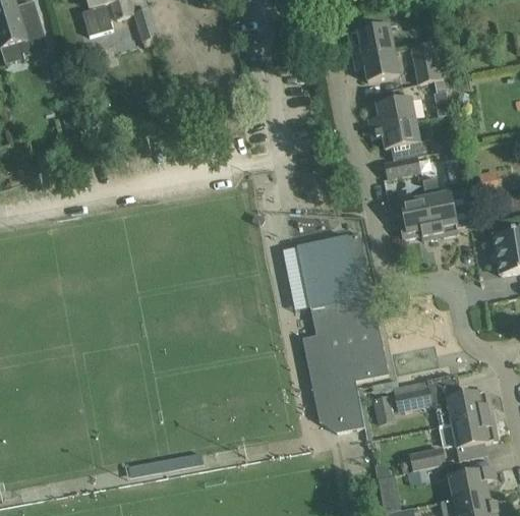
[(9,0),(5,1),(5,0),(0,0),(0,50),(18,44),(22,56),(46,48),(32,4),(16,9),(13,0),(9,0)]
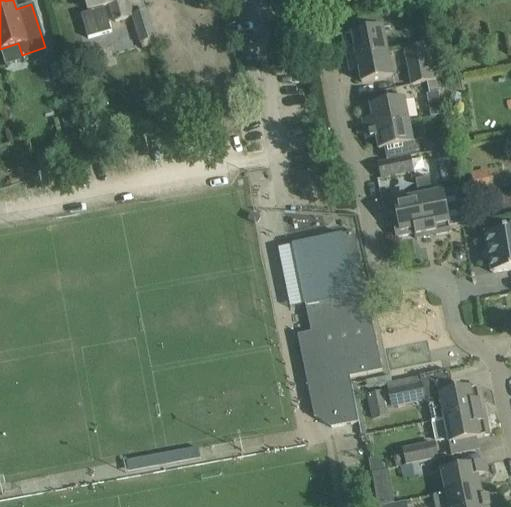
[(86,0),(88,7),(109,0),(114,18),(128,14),(124,0),(86,0)]
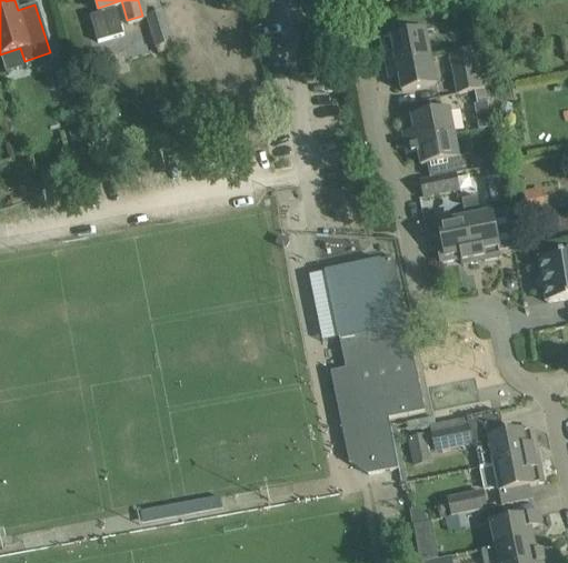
[(97,38),(122,30),(115,4),(89,12),(97,38)]
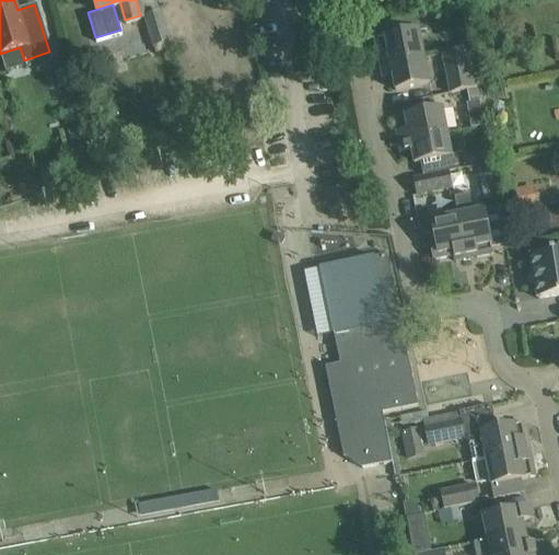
[(153,42),(170,37),(161,8),(144,12),(153,42)]
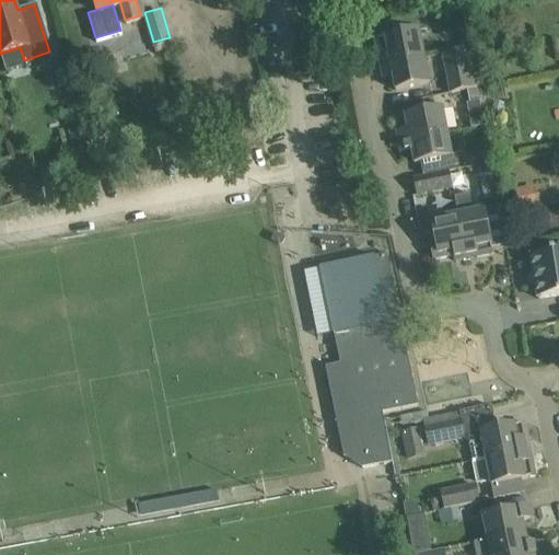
[(382,61),(423,53),(418,26),(424,25),(422,11),(395,16),(398,31),(374,35),(377,51),(380,51),(382,61)]
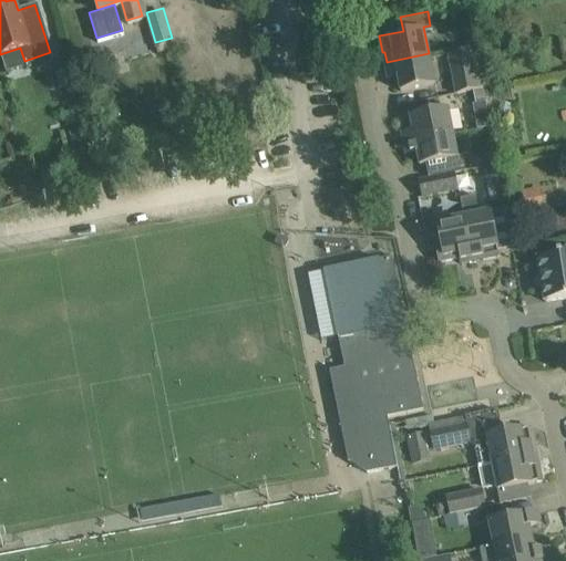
[(456,90),(473,86),(483,84),(474,44),(449,50),(456,90)]
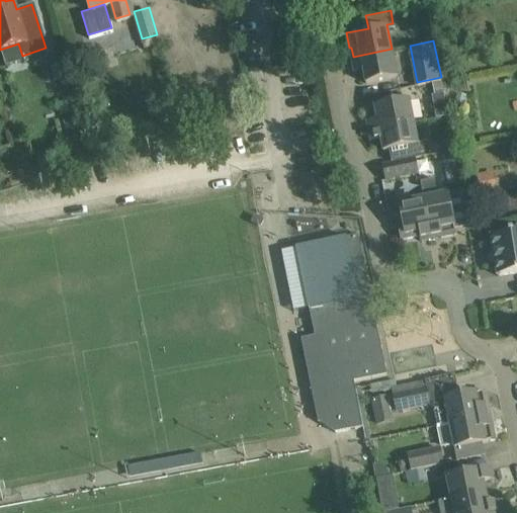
[(392,49),(353,57),(355,65),(352,66),(352,67),(361,65),(364,79),(384,75),(397,73),(392,49)]
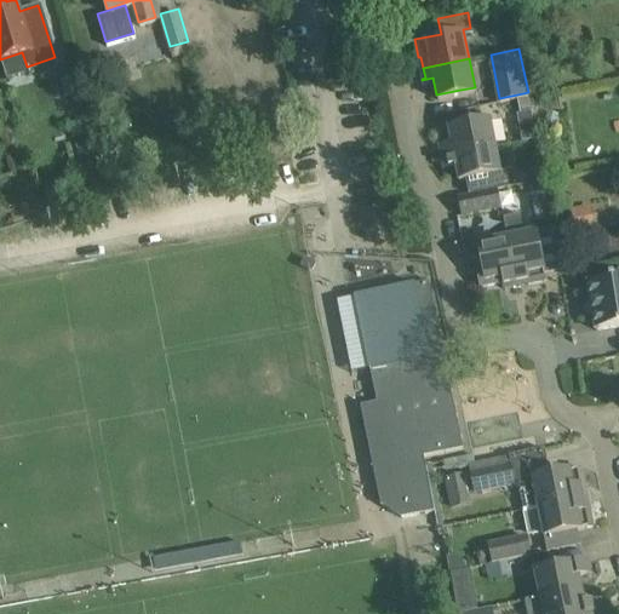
[(528,92),(517,95),(520,109),(531,107),(528,92)]
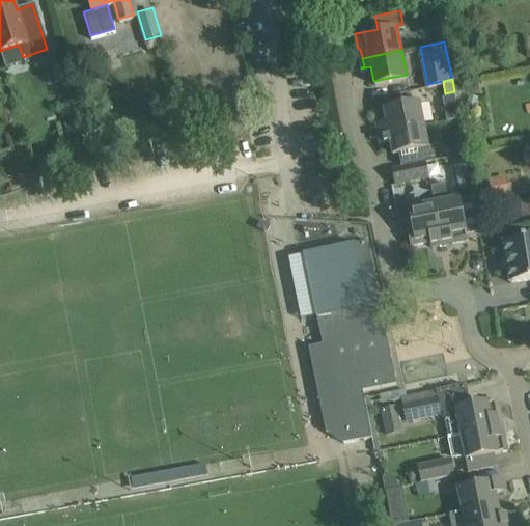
[(77,118),(71,99),(59,103),(65,122),(77,118)]
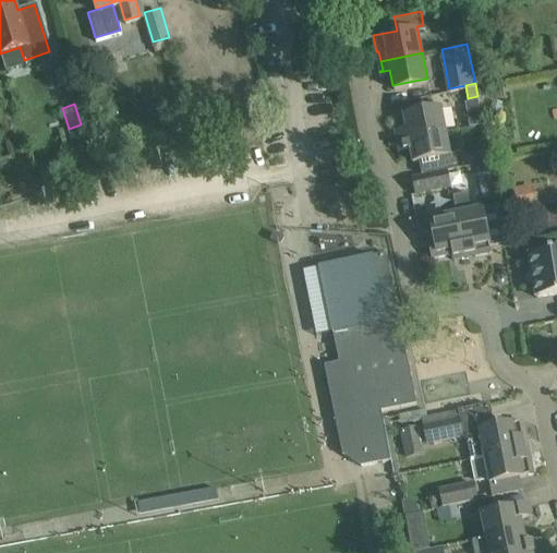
[(394,127),(396,137),(445,128),(440,104),(436,105),(419,108),(402,111),(404,124),(394,127)]
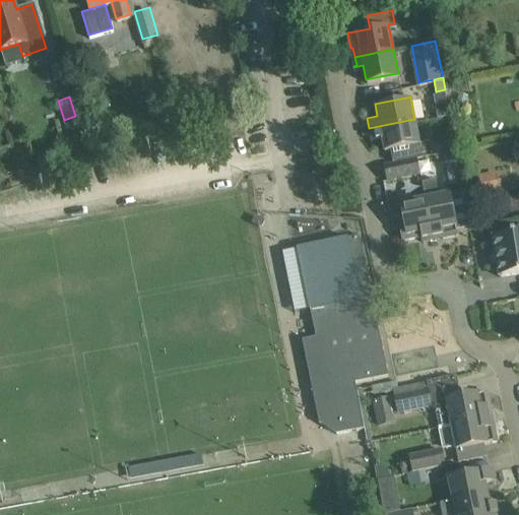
[(414,119),(369,128),(371,137),(381,135),(384,147),(389,146),(392,159),(402,157),(415,154),(422,153),(426,152),(423,140),(418,140),(414,119)]
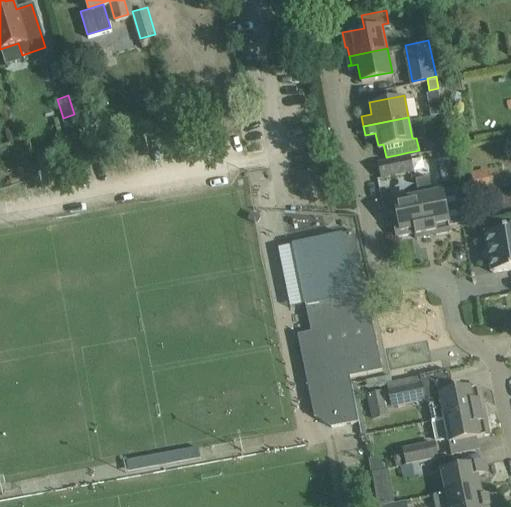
[(436,148),(443,179),(454,177),(448,145),(436,148)]
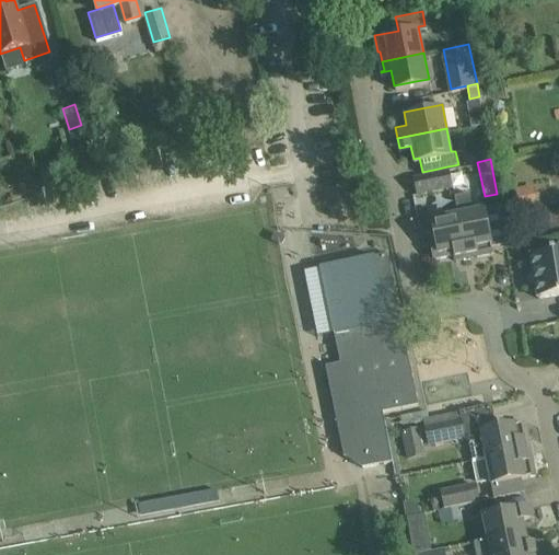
[(422,172),(412,174),(417,191),(451,184),(447,166),(433,170),(422,172)]
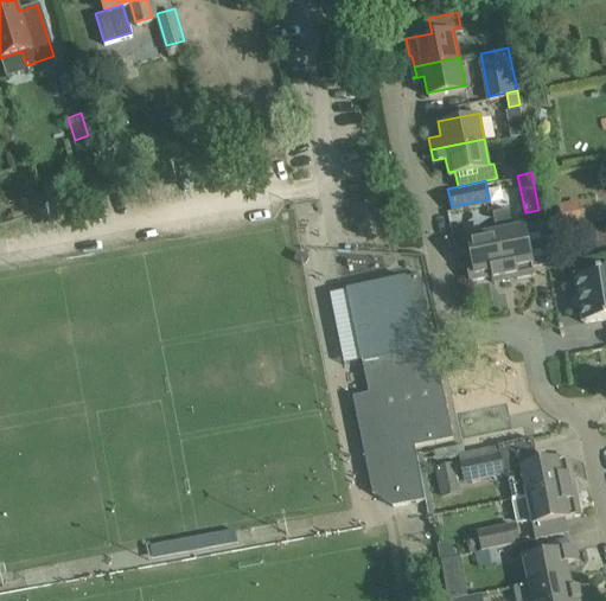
[(578,218),(573,198),(559,200),(562,221),(578,218)]
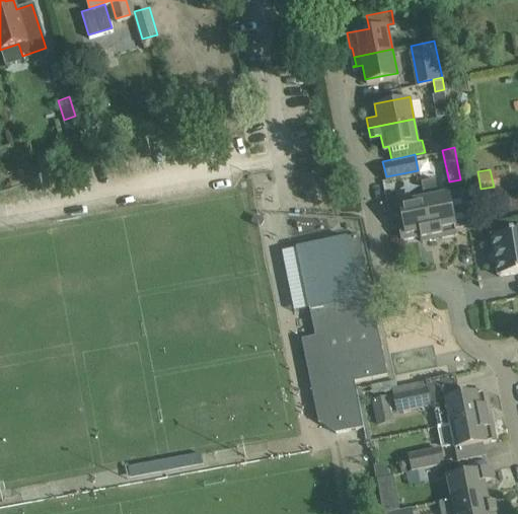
[(420,178),(423,195),(431,233),(440,231),(441,234),(456,231),(447,190),(438,192),(434,176),(420,178)]
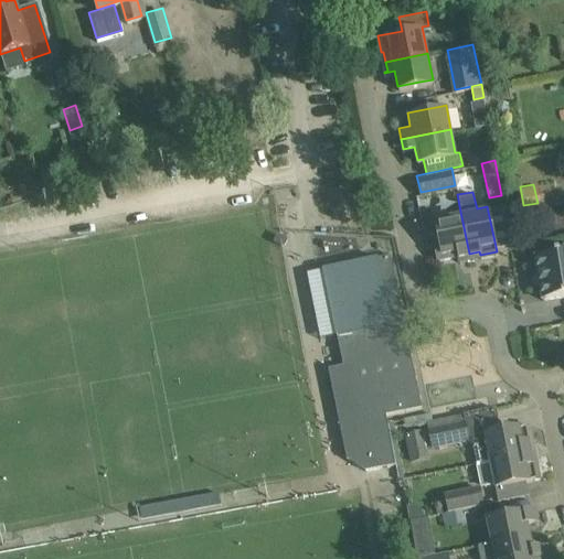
[(459,256),(469,254),(460,212),(435,217),(439,242),(434,243),(437,257),(458,254),(459,259),(460,259),(459,256)]
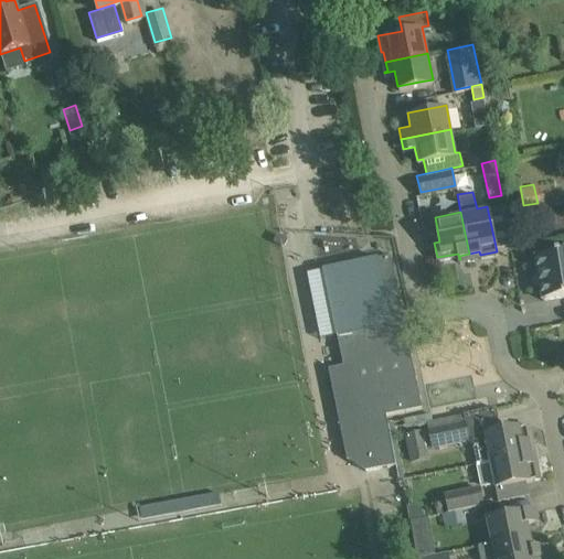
[(285,235),(276,230),(273,238),(280,243),(285,235)]
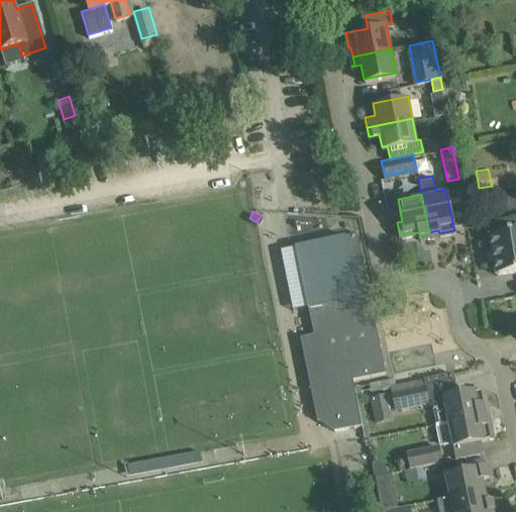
[(515,226),(489,231),(492,246),(491,246),(491,248),(492,248),(493,254),(492,254),(492,257),(494,257),(496,272),(515,268),(515,226)]
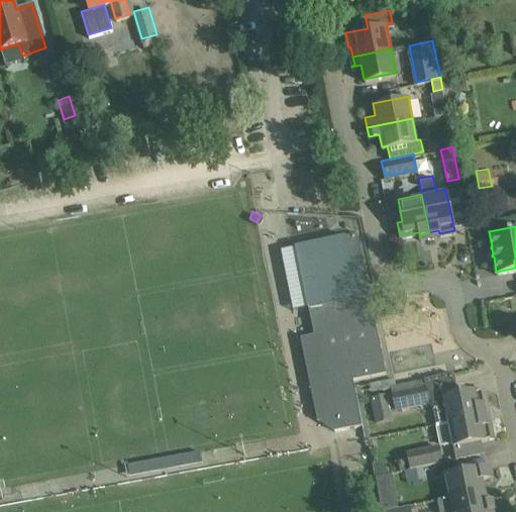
[(305,241),(295,242),(308,303),(313,331),(314,336),(300,339),(316,416),(333,428),(345,425),(359,423),(362,422),(353,384),(352,377),(385,370),(380,344),(356,230),(305,241)]
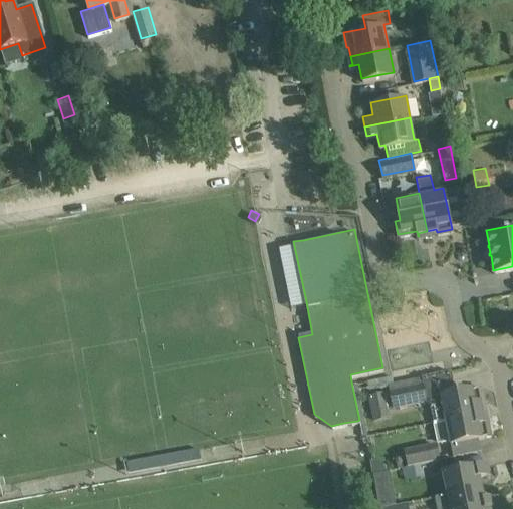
[(393,380),(391,372),(377,375),(379,384),(393,380)]
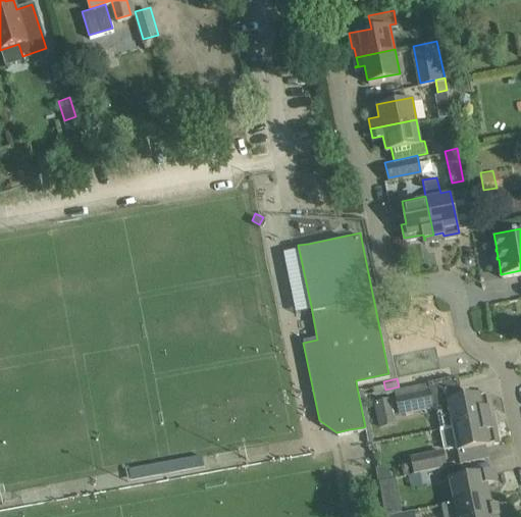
[(432,404),(428,389),(397,396),(401,411),(432,404)]
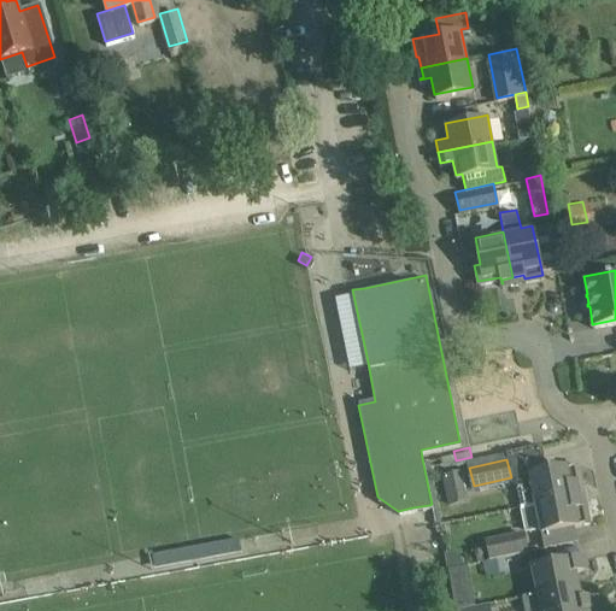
[(520,473),(522,482),(516,483),(520,503),(534,500),(580,491),(578,480),(581,480),(578,462),(520,473)]
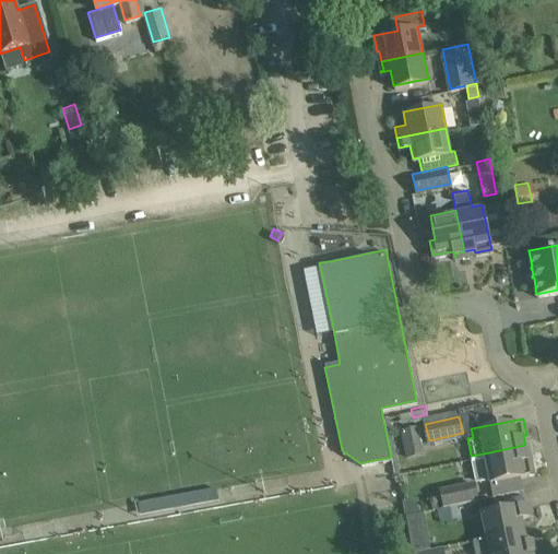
[(405,455),(424,451),(418,423),(400,426),(405,455)]
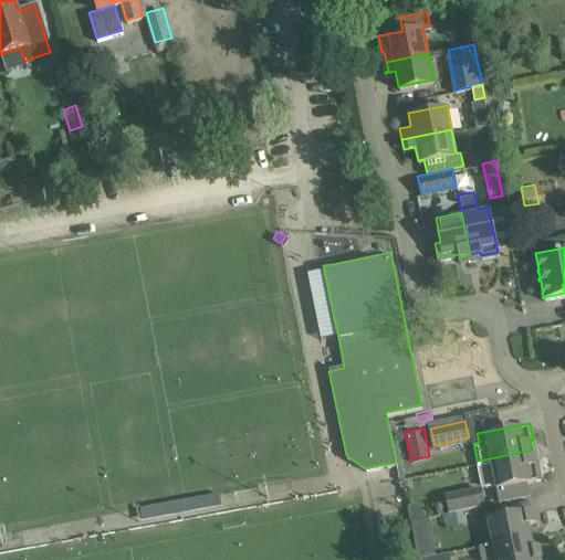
[(532,450),(490,458),(477,461),(481,481),(485,484),(494,482),(495,485),(540,476),(537,460),(534,460),(532,450)]
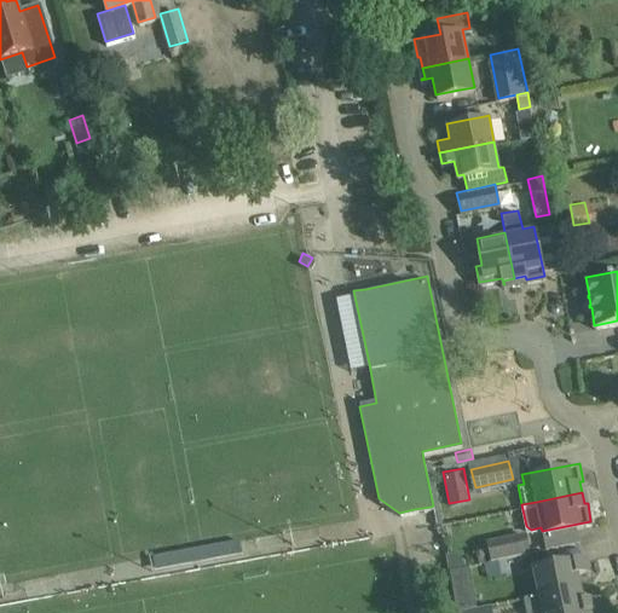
[(527,550),(524,531),(486,538),(490,557),(503,554),(527,550)]
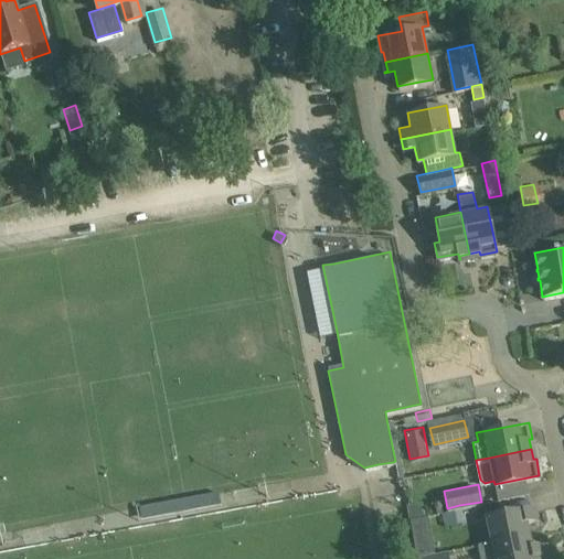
[(138,514),(220,505),(217,491),(137,500),(138,514)]
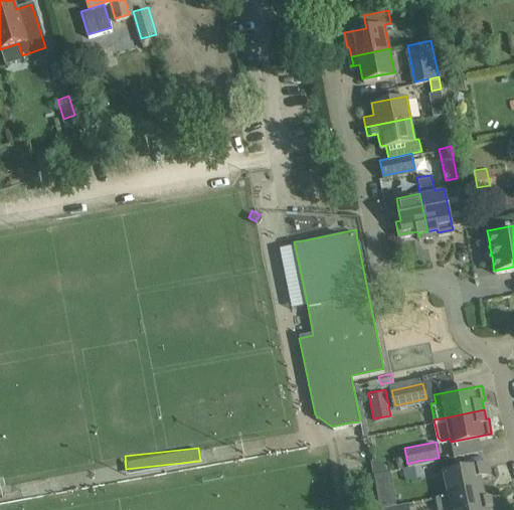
[(409,475),(421,473),(418,461),(407,464),(409,475)]
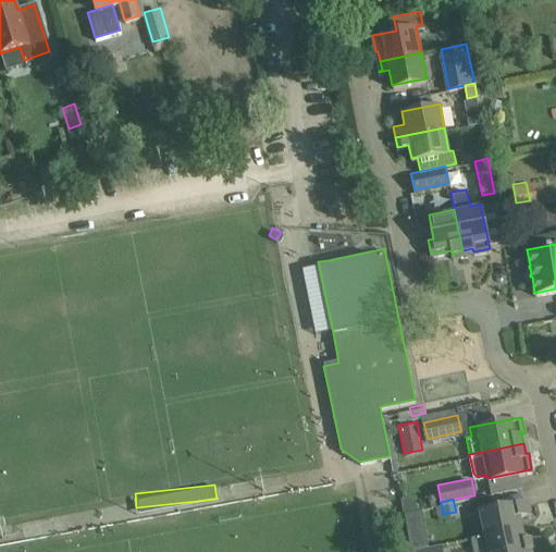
[(479,510),(484,532),(521,526),(519,513),(530,511),(528,500),(479,510)]
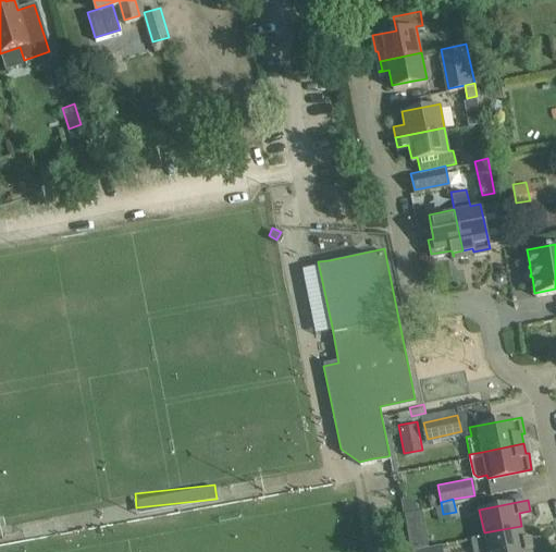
[(422,508),(405,511),(406,523),(423,520),(422,508)]
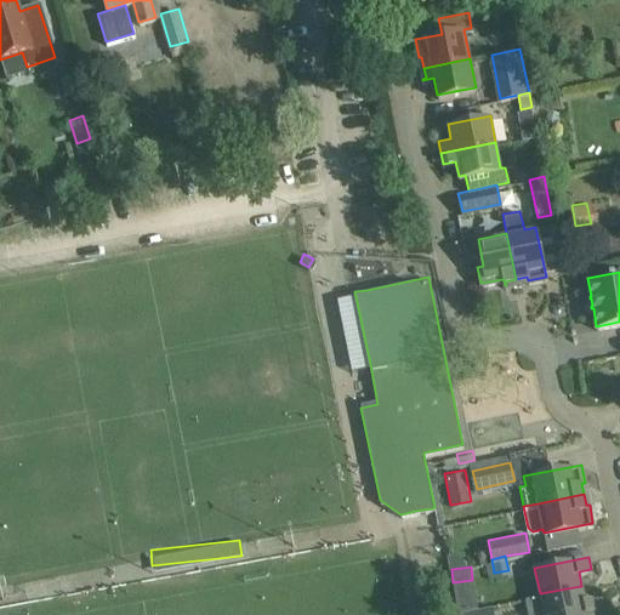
[(540,593),(544,614),(564,614),(599,608),(597,597),(585,599),(581,586),(540,593)]
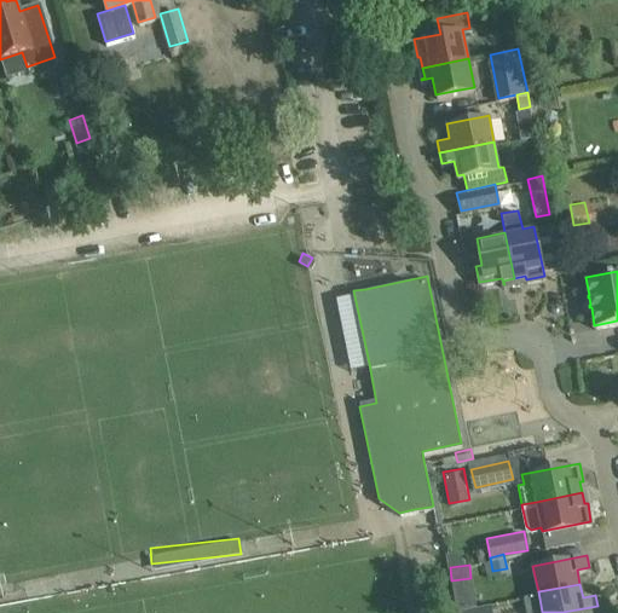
[(535,612),(532,593),(510,596),(513,612),(535,612)]
